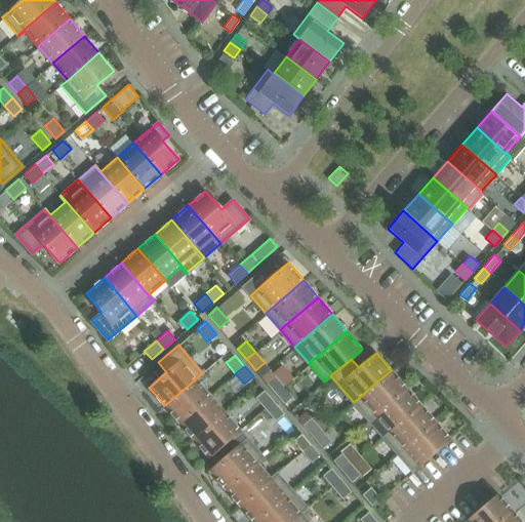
[(368,419),(406,387),(391,370),(354,402),(368,419)]
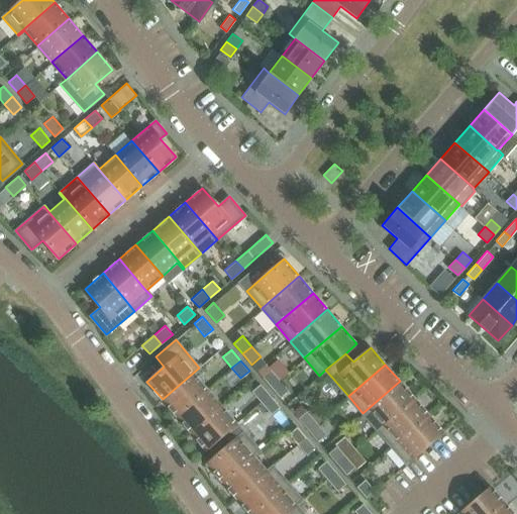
[(176,415),(207,389),(194,374),(200,368),(199,368),(163,399),(176,415)]
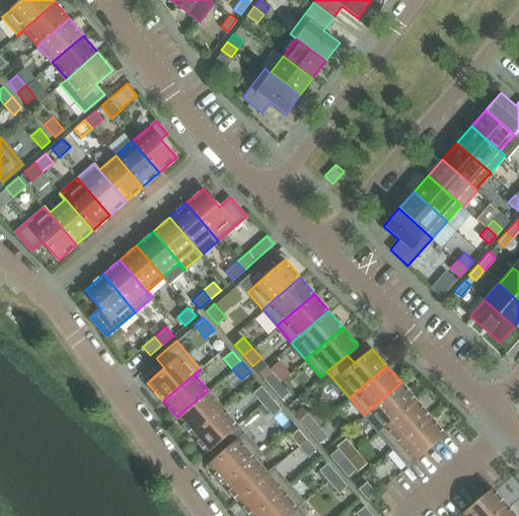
[(281,381),(272,370),(263,377),(272,388),(281,381)]
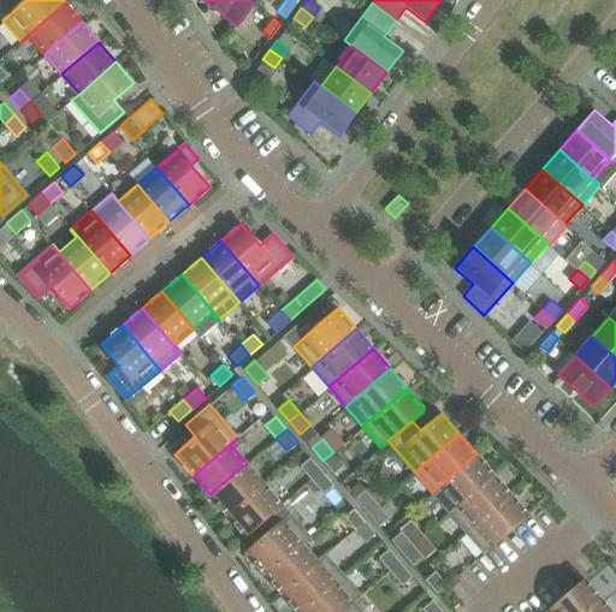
[(344,464),(333,452),(323,461),(333,473),(344,464)]
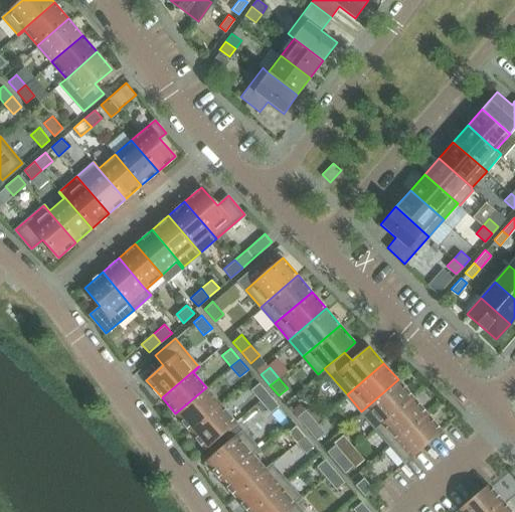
[(375,428),(412,395),(398,379),(361,411),(375,428)]
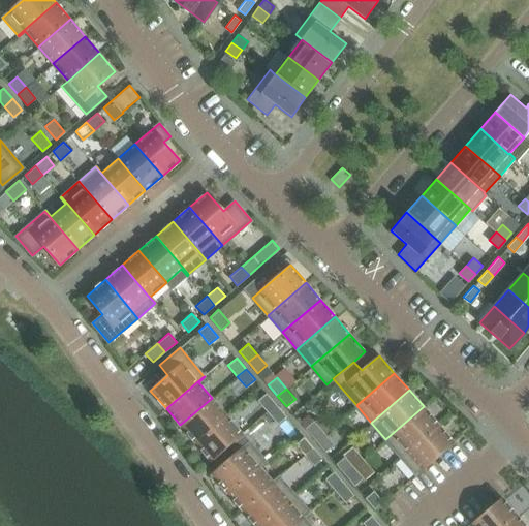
[(276,404),(267,393),(257,400),(268,411),(276,404)]
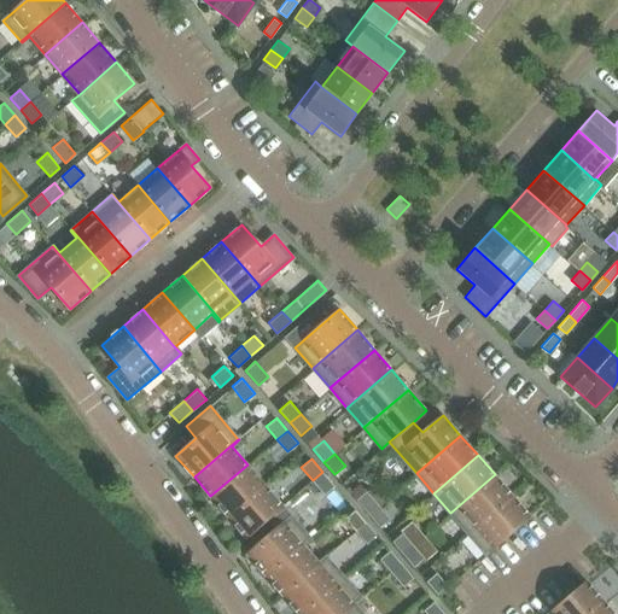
[(227,516),(264,484),(248,465),(210,496),(227,516)]
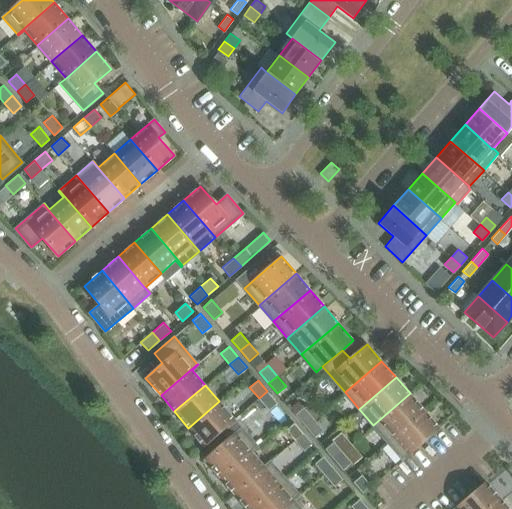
[(277,403),(267,391),(259,398),(269,410),(277,403)]
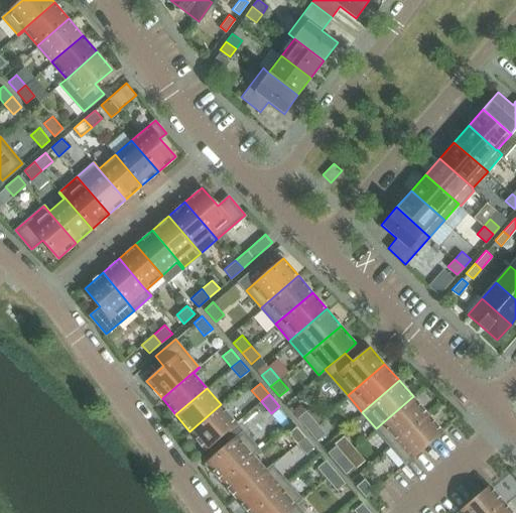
[(390,445),(427,413),(413,396),(376,428),(390,445)]
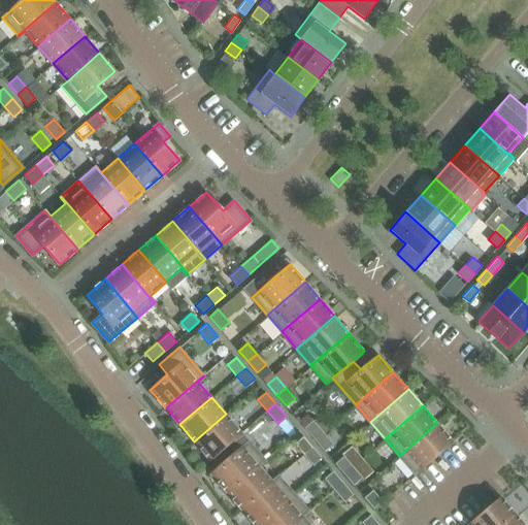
[(209,459),(241,432),(226,414),(194,441),(209,459)]
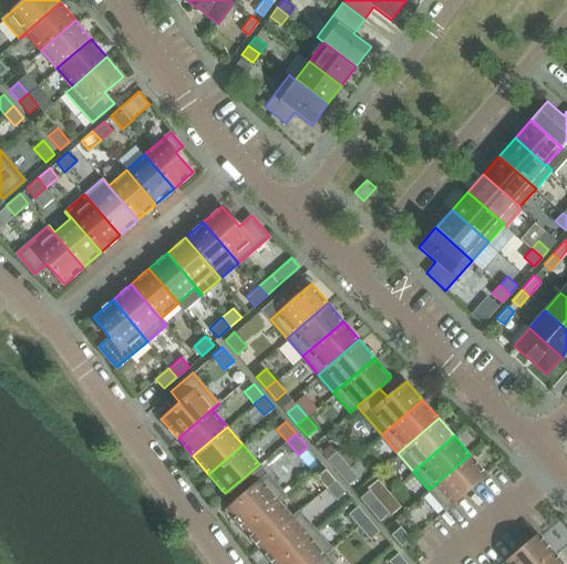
[(347,463),(337,451),(327,459),(338,471),(347,463)]
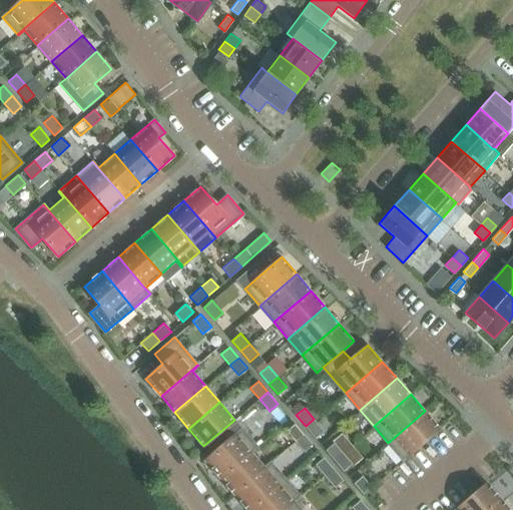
[(403,460),(440,428),(425,411),(388,443),(403,460)]
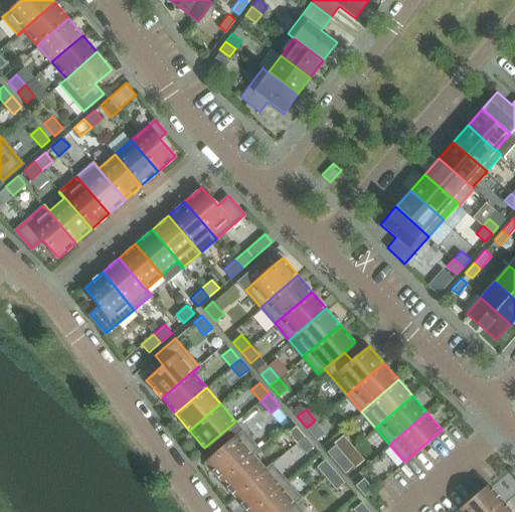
[(325,432),(316,421),(315,420),(307,428),(317,440),(325,432)]
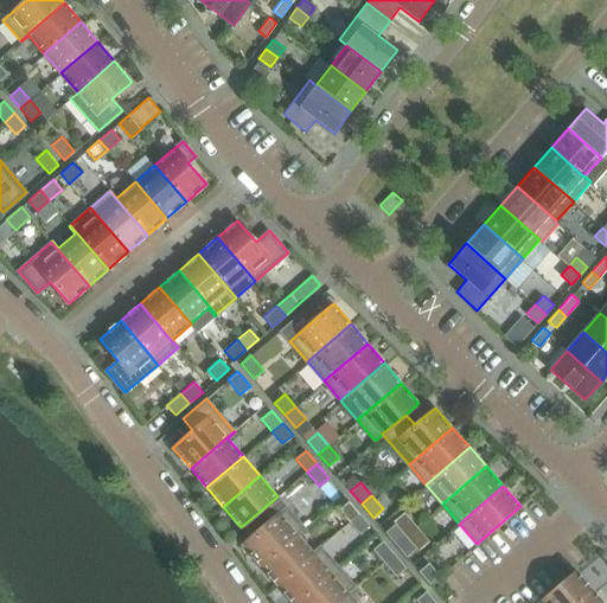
[(359,513),(349,500),(339,508),(349,521),(359,513)]
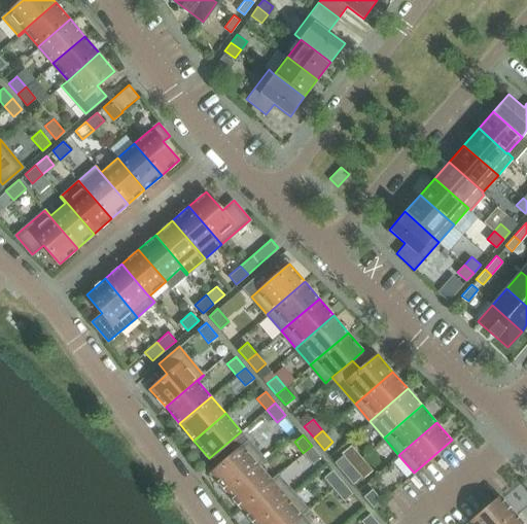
[(225,490),(264,458),(249,440),(211,473),(225,490)]
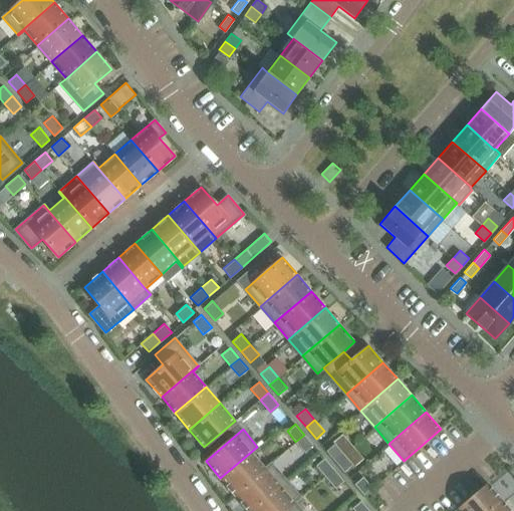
[(313,445),(304,435),(295,442),(305,452),(313,445)]
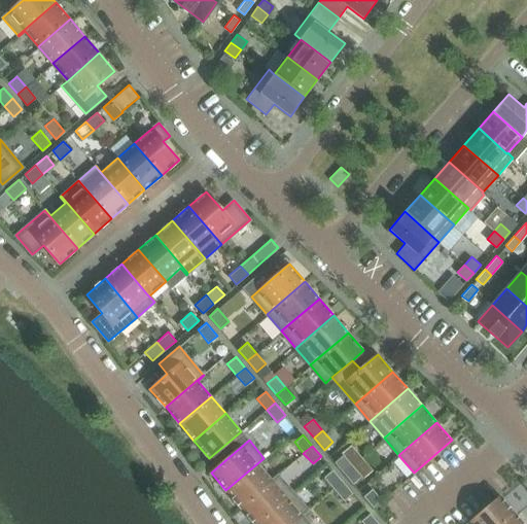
[(352,465),(343,454),(335,461),(344,473),(352,465)]
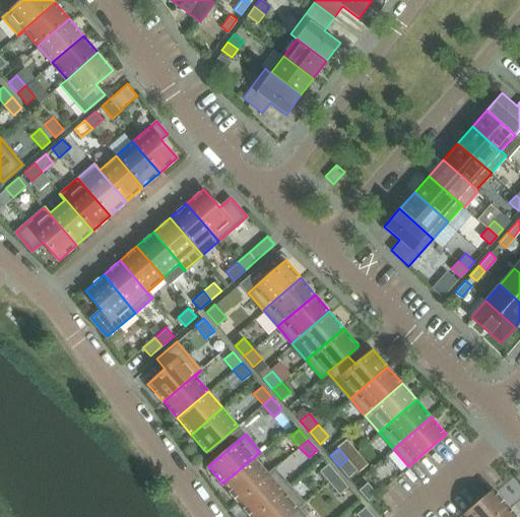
[(238,501),(275,468),(274,467),(267,472),(255,458),(261,453),(260,452),(222,483),(238,501)]
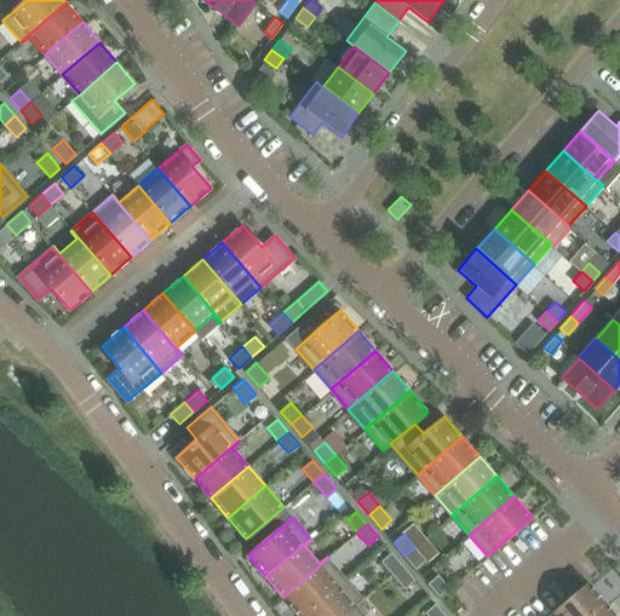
[(425,559),(414,547),(405,556),(415,568),(425,559)]
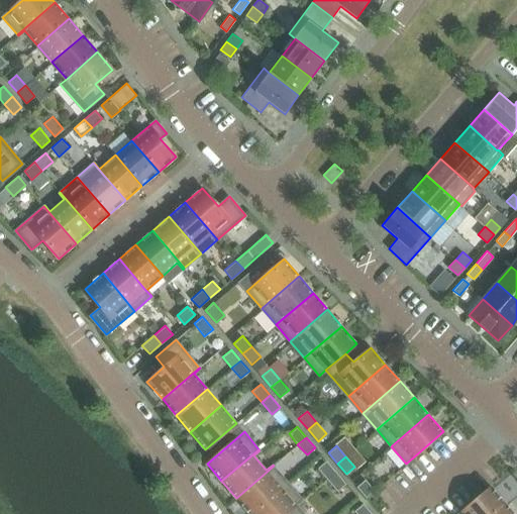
[(336,472),(326,460),(317,468),(327,479),(336,472)]
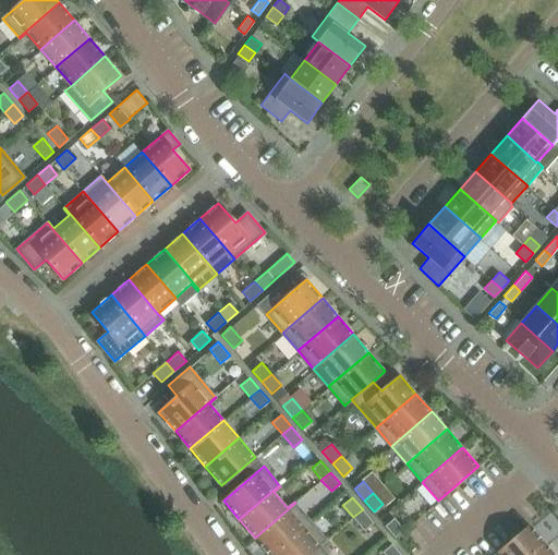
[(269,554),(311,520),(295,503),(255,538),(269,554)]
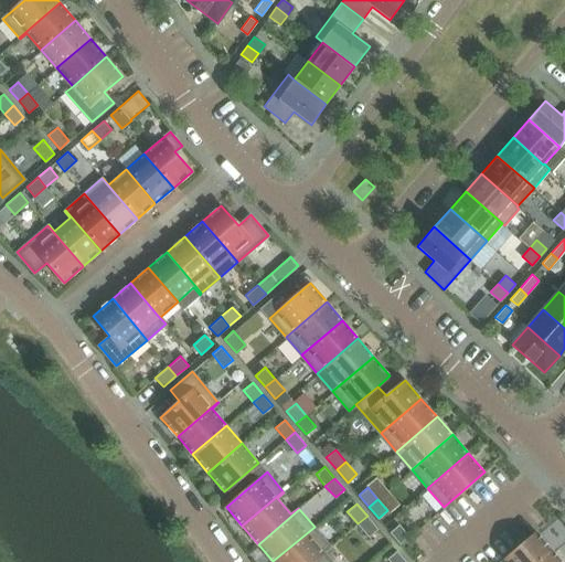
[(379,529),(368,516),(358,523),(369,537),(379,529)]
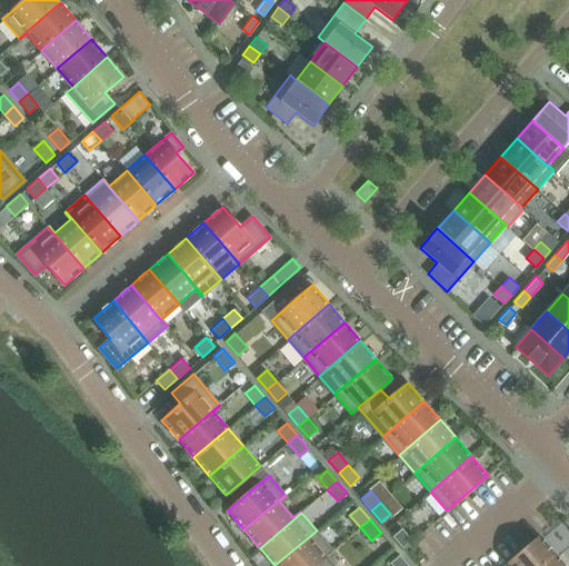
[(412,539),(402,527),(392,535),(402,547),(412,539)]
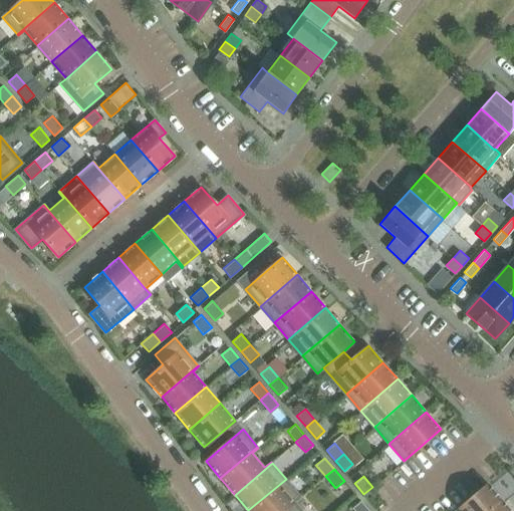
[(283,510),(294,502),(300,497),(286,479),(248,510),(283,510)]
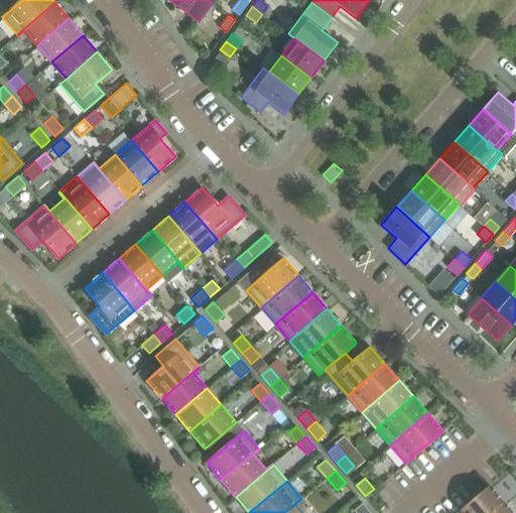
[(493,512),(505,503),(490,486),(457,512),(493,512)]
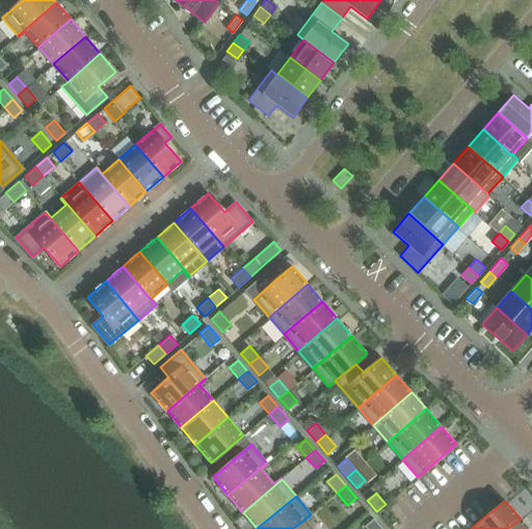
[(381,528),(383,528),(374,518),(365,525),(368,528),(381,528)]
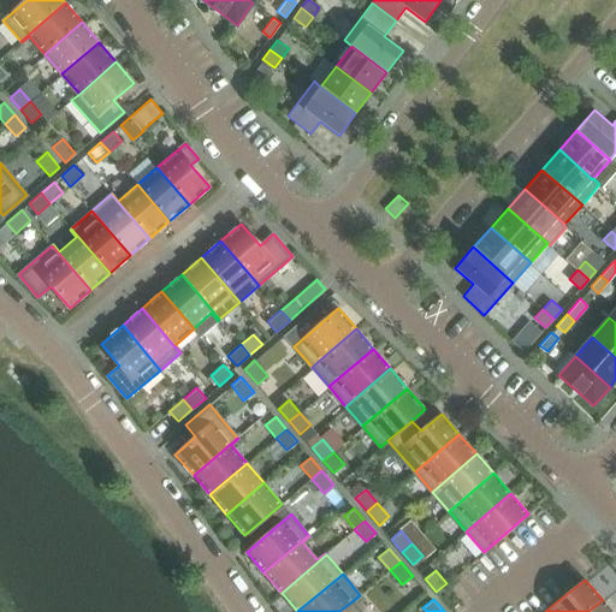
[(612,611),(603,600),(588,611),(612,611)]
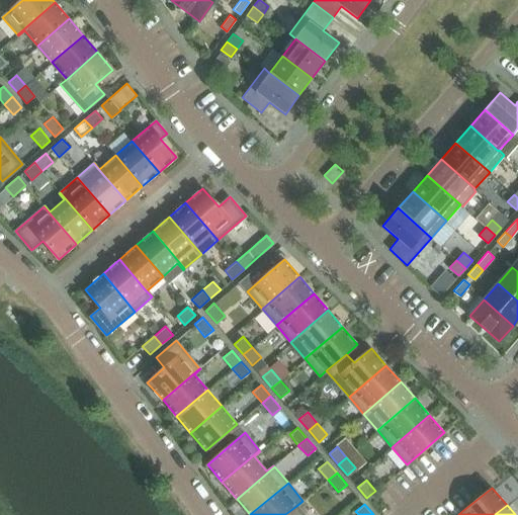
[(305,514),(296,506),(285,514),(305,514)]
